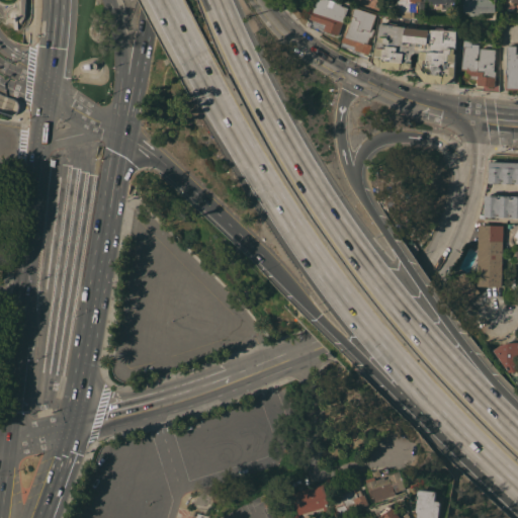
[(317,0),(331,0),(341,3),(340,5),(347,7),(338,34),(324,29),(324,28),(323,28),(322,31),(309,27),(312,19),(310,19),(317,0)]
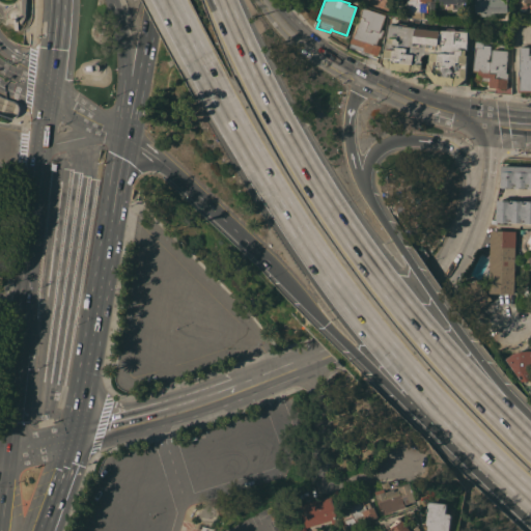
[(431,0),(424,1),(425,5),(427,5),(427,11),(423,11),(424,18),(409,16),(409,11),(407,11),(407,0),(431,0)]
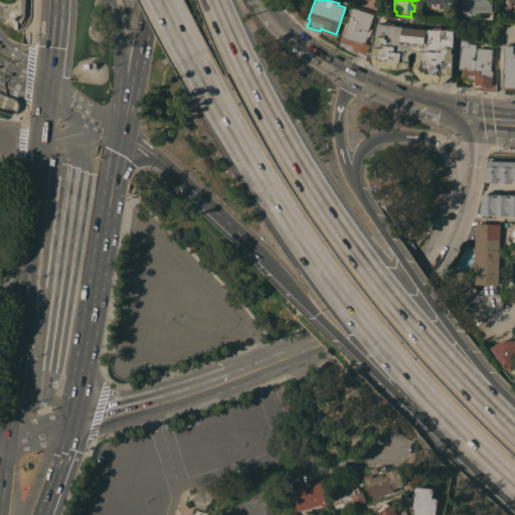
[(460,0),(491,0),(492,11),(480,12),(480,15),(465,15),(465,12),(460,12),(460,0)]
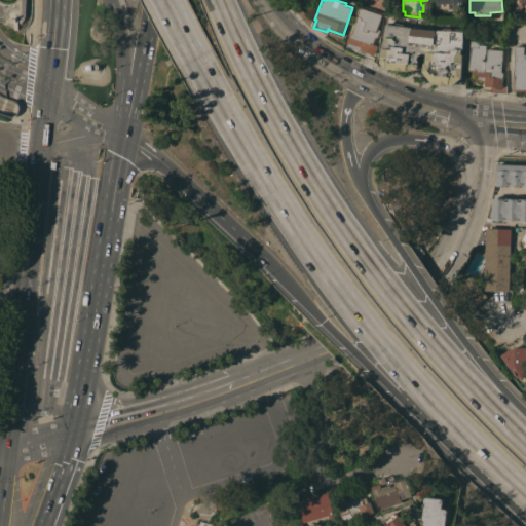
[(360,7),(382,14),(377,29),(380,30),(377,36),(375,37),(373,44),(377,45),(374,54),(369,52),(368,54),(374,57),(373,60),(361,55),(362,52),(358,50),(358,49),(346,46),(351,31),(352,32),(358,16),(357,16),(360,7)]
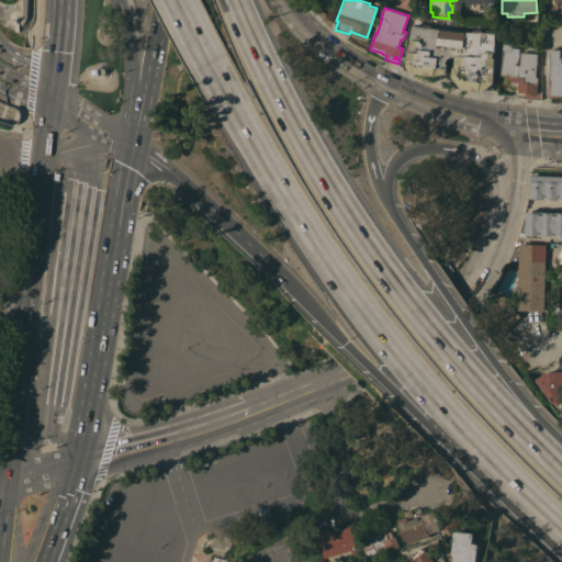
[(461,89),(457,82),(456,82),(454,81),(439,79),(439,76),(414,72),(414,70),(412,71),(406,66),(409,45),(409,44),(411,44),(412,40),(411,40),(413,25),(439,29),(439,30),(465,32),(481,32),(495,33),(494,53),(493,53),(493,58),(494,58),(493,90),(485,90),(483,91),(461,89)]
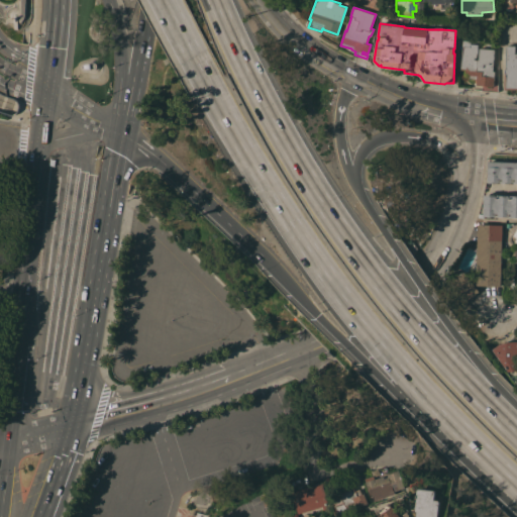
[(462,40),(470,40),(470,44),(477,44),(477,54),(476,54),(476,58),(474,58),(474,60),(479,60),(479,48),(494,49),(492,71),(494,71),(493,85),(476,85),(477,79),(469,79),(469,75),(464,75),(464,69),(461,69),(462,46),(462,40)]
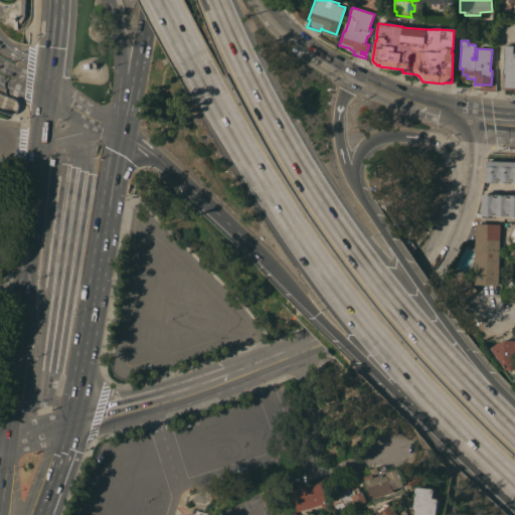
[(512,45),(513,53),(514,53),(514,88),(503,89),(502,73),(503,73),(503,68),(504,68),(504,45),(512,45)]
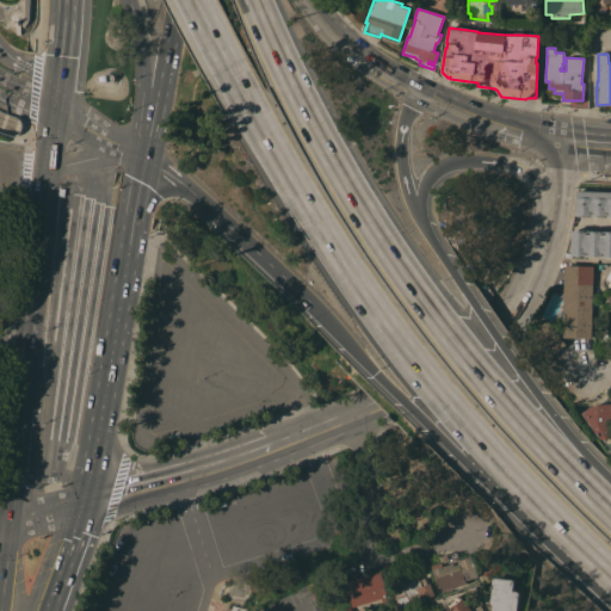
[(576,191),(610,191),(610,216),(608,216),(608,217),(597,217),(597,216),(592,216),(592,217),(581,216),(581,215),(576,215),(576,191)]
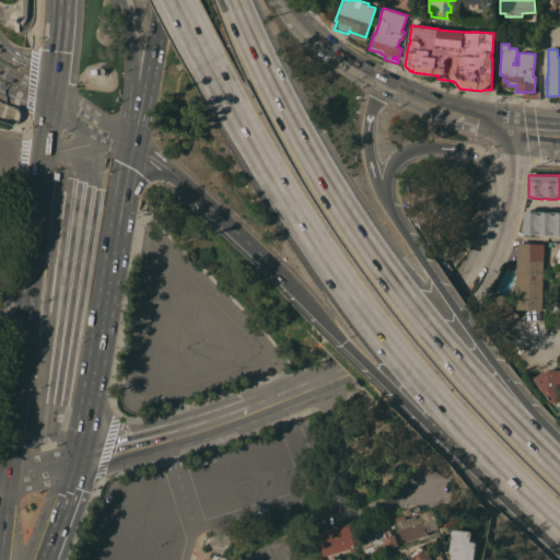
[(559,234),(524,233),(524,210),(559,211),(559,234)]
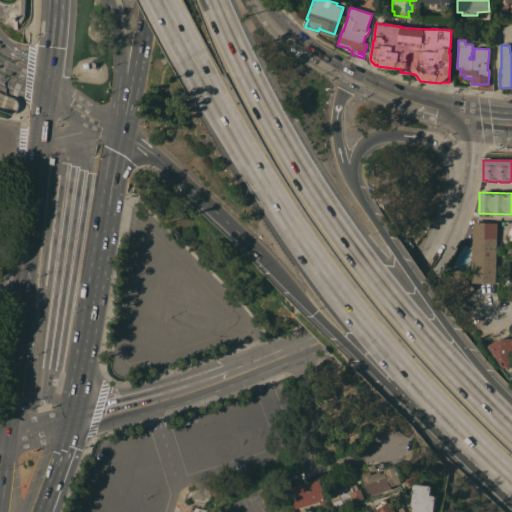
[(495,283),(471,282),(473,221),(497,222),(495,283)]
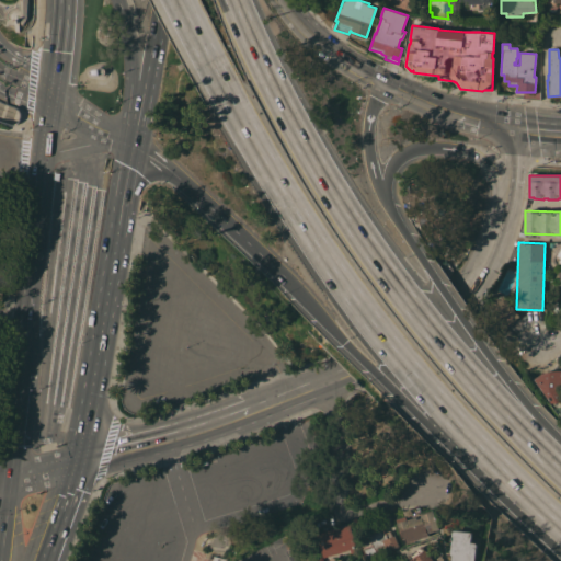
[(488,307),(504,295),(519,316),(505,327),(504,324),(502,325),(488,307)]
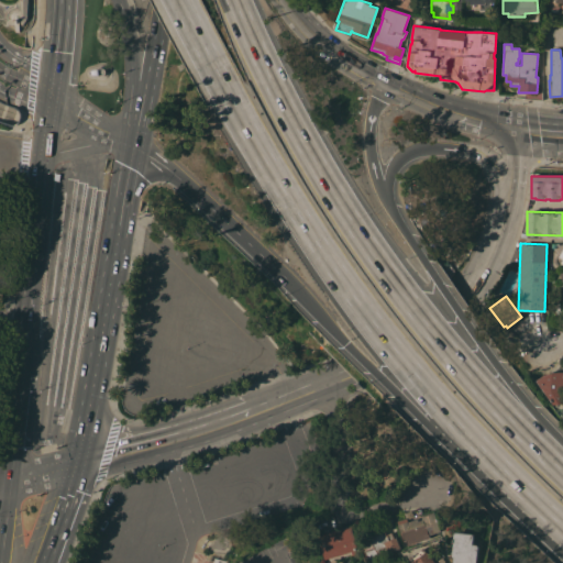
[(562,404),(552,404),(536,379),(539,377),(543,374),(550,373),(556,372),(562,372),(562,404)]
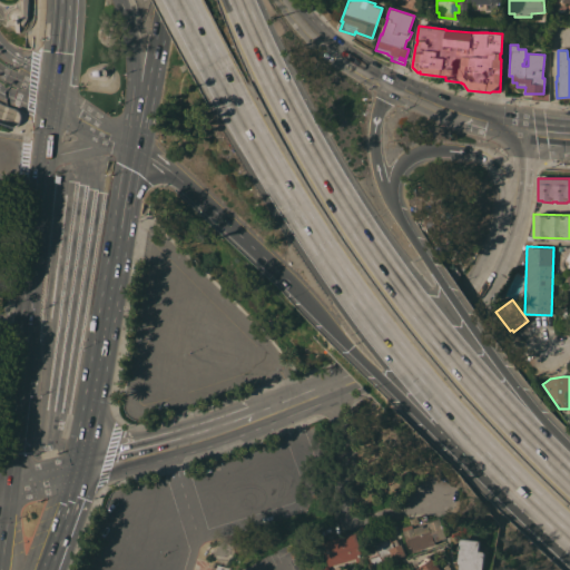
[(446,537),(435,541),(436,543),(413,552),(412,547),(410,548),(403,527),(412,524),(410,519),(418,516),(419,519),(425,516),(429,523),(440,519),(446,537)]
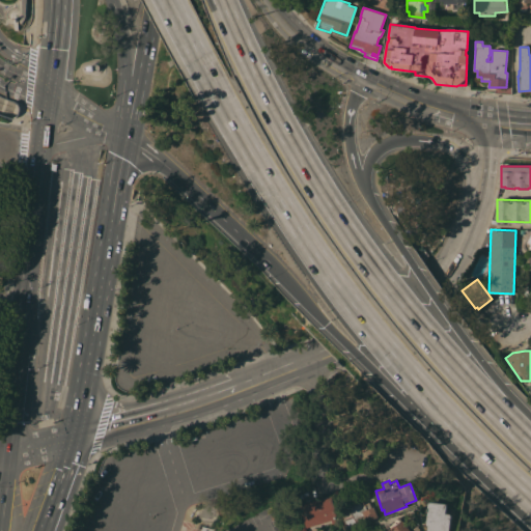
[(330,496),(335,509),(335,519),(306,527),(299,505),(330,496)]
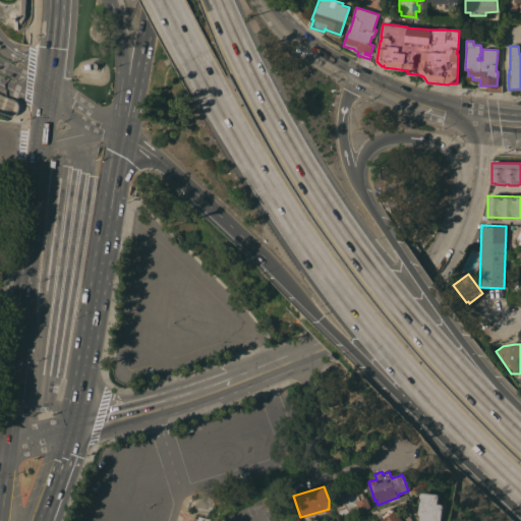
[(370,507),(371,511),(361,515),(357,505),(351,508),(352,511),(350,513),(351,517),(342,520),(337,510),(338,509),(335,501),(358,490),(360,494),(362,493),(364,498),(366,497),(370,507)]
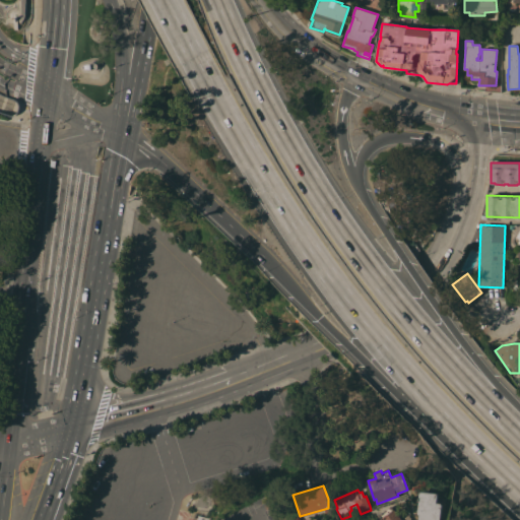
[(439,493),(438,502),(443,503),(441,519),(419,519),(420,514),(419,514),(421,492),(439,493)]
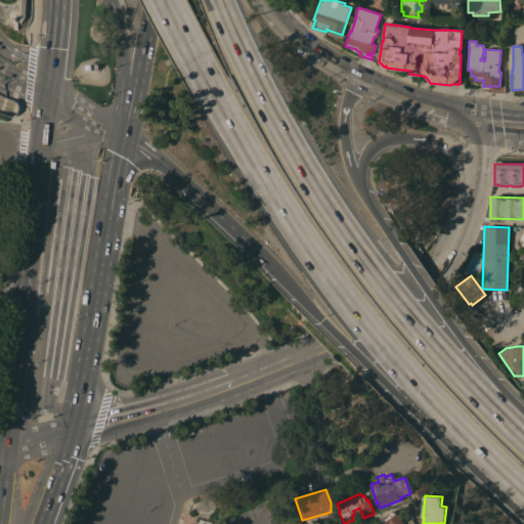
[(416,523),(385,523),(384,523),(385,523),(382,519),(395,510),(406,523),(413,518),(416,523)]
